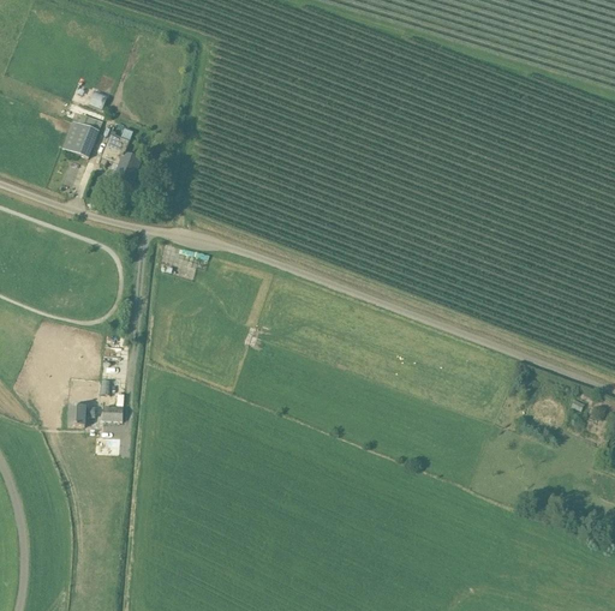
[(95,90),(89,103),(101,108),(107,95),(95,90)]
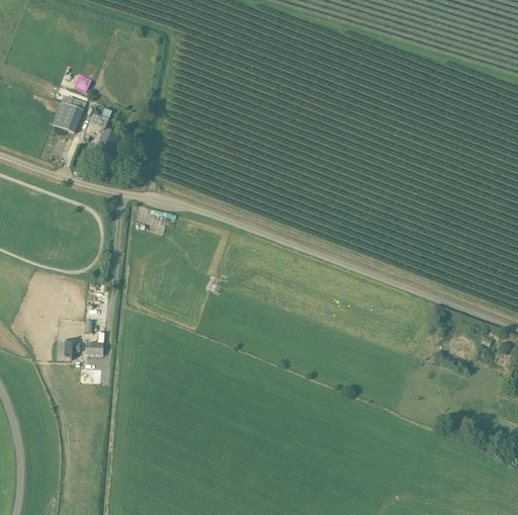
[(87,102),(69,95),(66,102),(61,101),(52,124),(75,133),(87,102)]
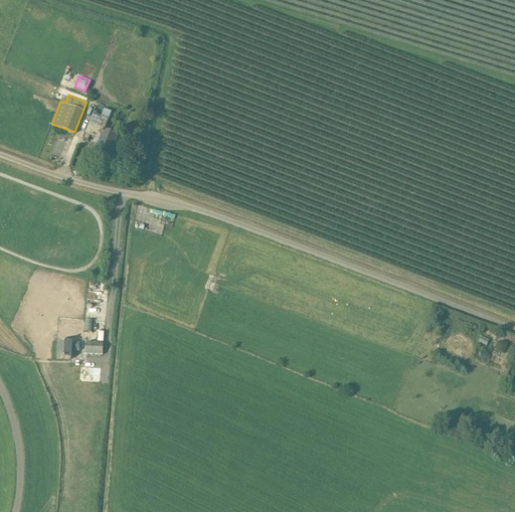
[(108,117),(96,112),(97,110),(93,109),(82,136),(88,138),(90,133),(95,136),(91,147),(110,155),(118,135),(104,129),(108,117)]
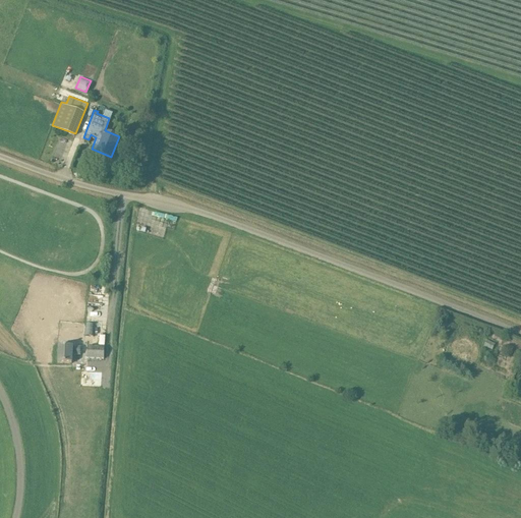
[(126,138),(126,139),(126,140),(126,141),(127,142),(128,142),(133,145),(134,145),(135,145),(136,145),(137,144),(137,142),(138,141),(138,140),(138,139),(138,138),(137,137),(137,136),(136,136),(131,134),(130,134),(129,134),(128,134),(128,135),(127,135),(126,136),(126,137),(126,138)]
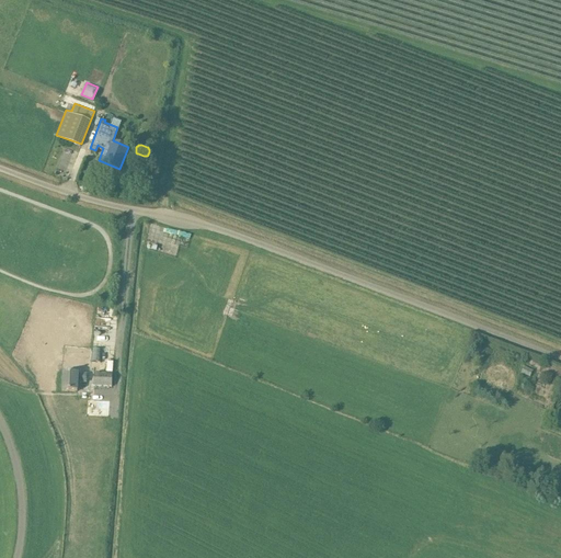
[(479,343),(473,349),(478,354),(484,348),(479,343)]
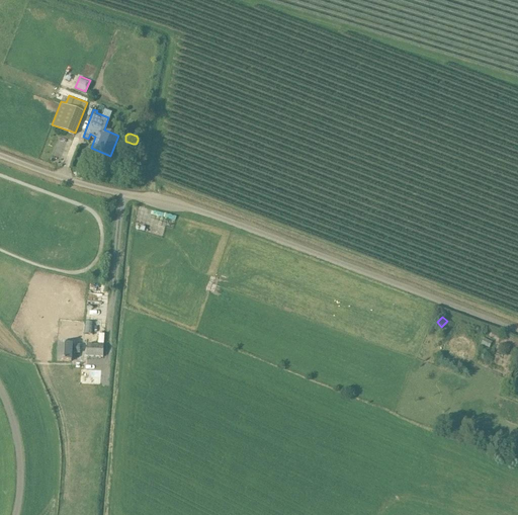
[(93,332),(94,320),(86,319),(85,331),(93,332)]
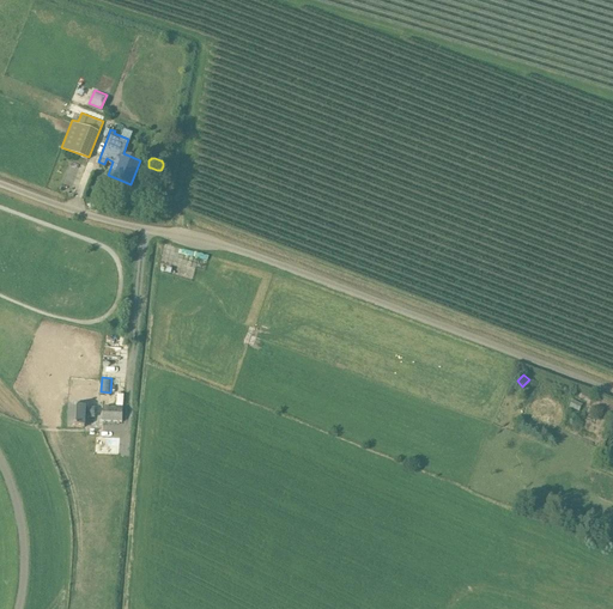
[(122,405),(103,403),(102,419),(122,420),(122,405)]
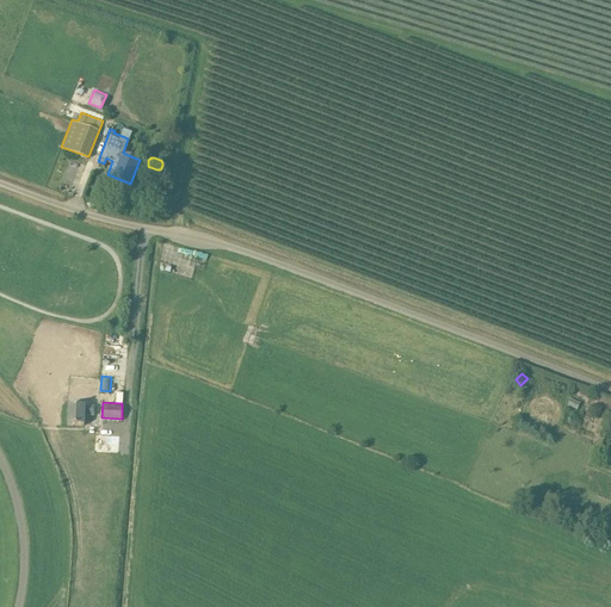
[(94,403),(68,403),(67,422),(84,423),(84,413),(94,414),(94,403)]
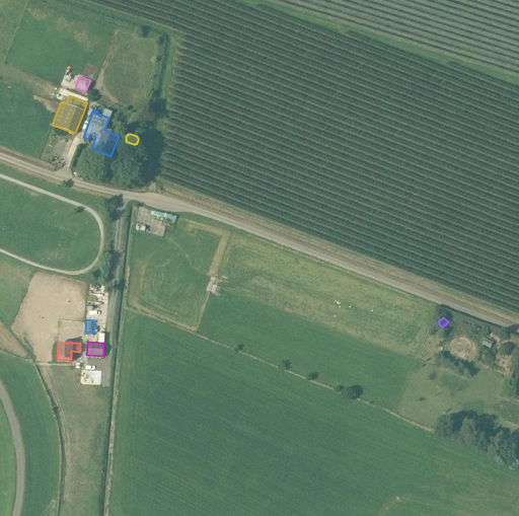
All buildings are outlined.
